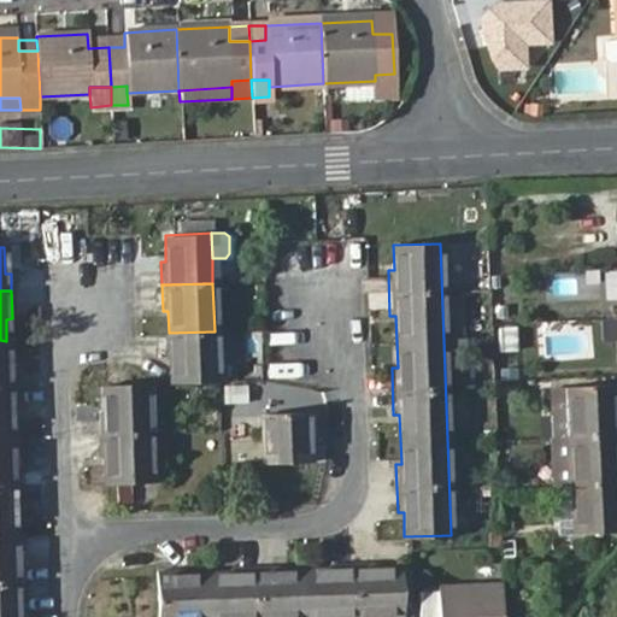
[(464,293),(450,293),(451,336),(464,336),(464,293)]
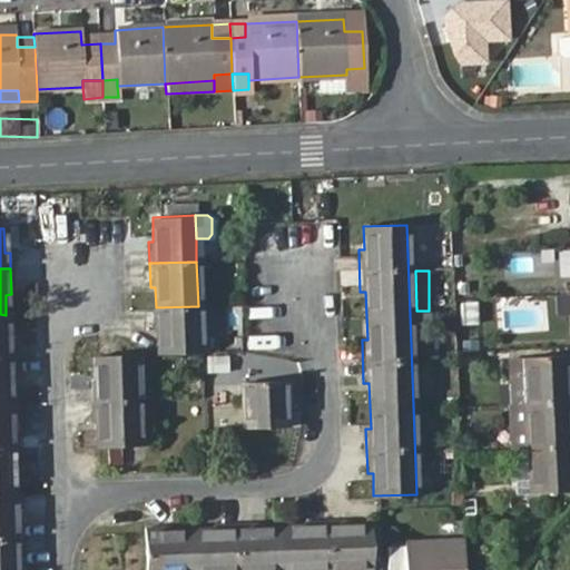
[(462,301),(462,360),(480,360),(480,301),(462,301)]
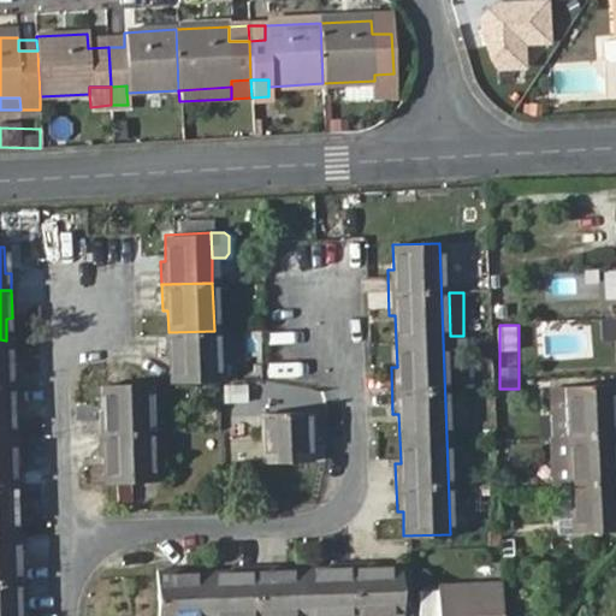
[(163,332),(164,356),(170,355),(170,381),(215,380),(214,331),(169,332),(163,332)]
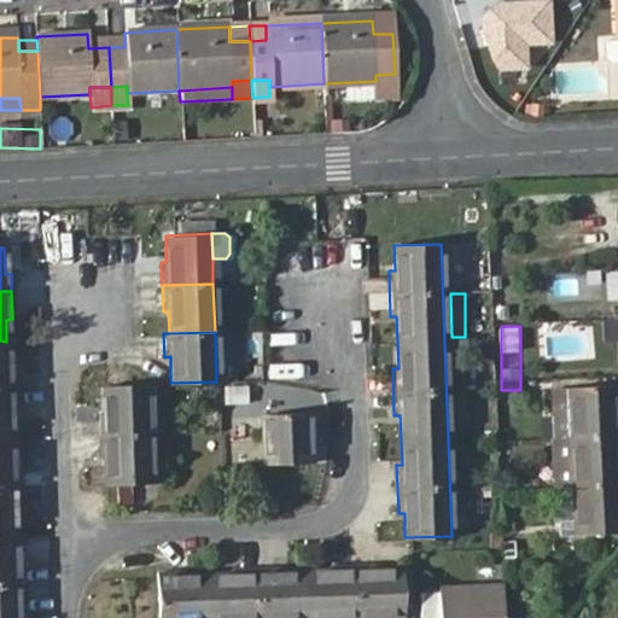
[(0,340),(0,388),(15,389),(15,367),(7,368),(6,342),(0,340)]
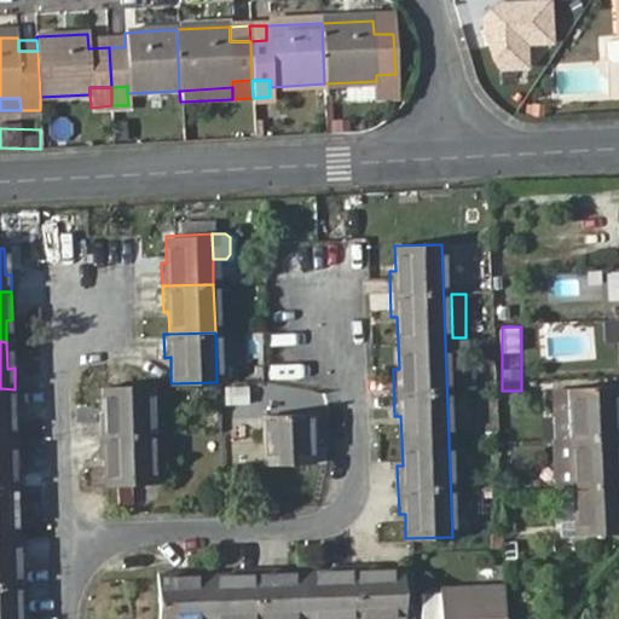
[(618,432),(618,431),(618,406),(617,408),(615,382),(567,385),(570,434),(618,432)]
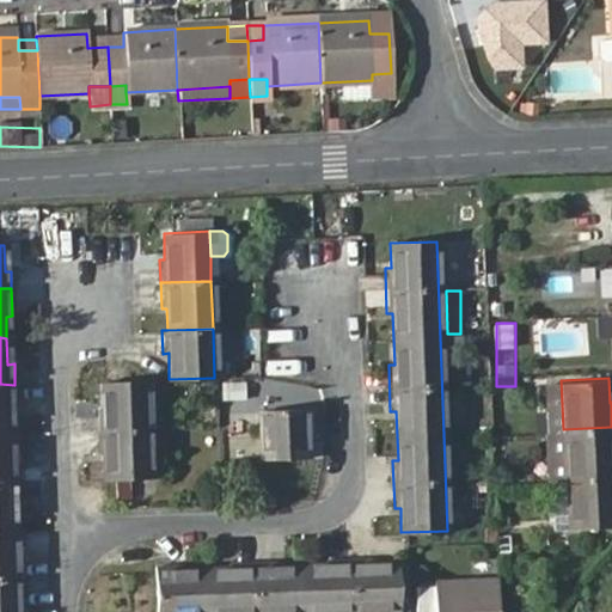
[(102,407),(103,432),(154,429),(153,380),(106,381),(108,407),(102,407)]
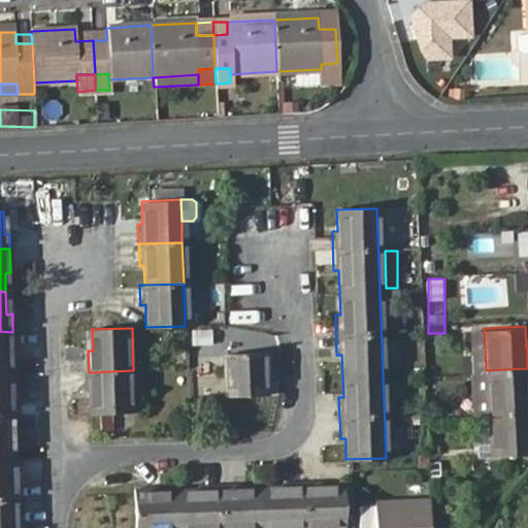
[(0,331),(0,374),(8,374),(8,352),(13,352),(12,332),(0,331)]
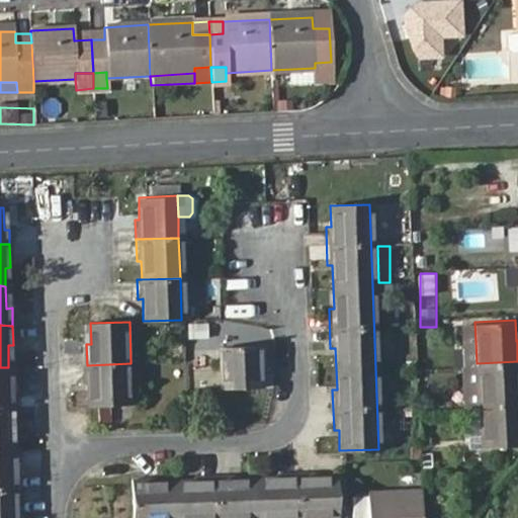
[(222,346),(222,390),(237,387),(253,386),(257,386),(264,386),(263,365),(262,345),(222,346)]
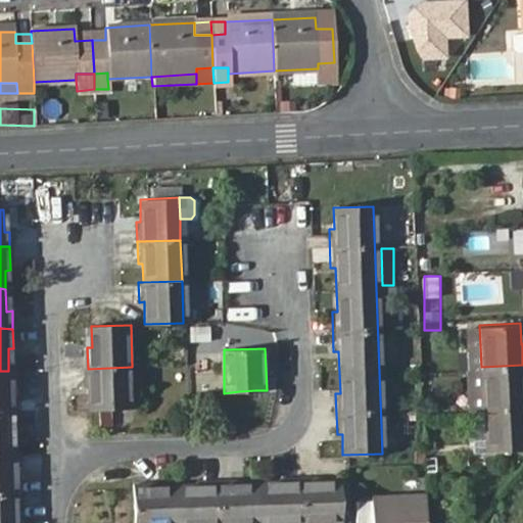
[(483,408),(522,405),(522,379),(522,365),(481,367),(483,408)]
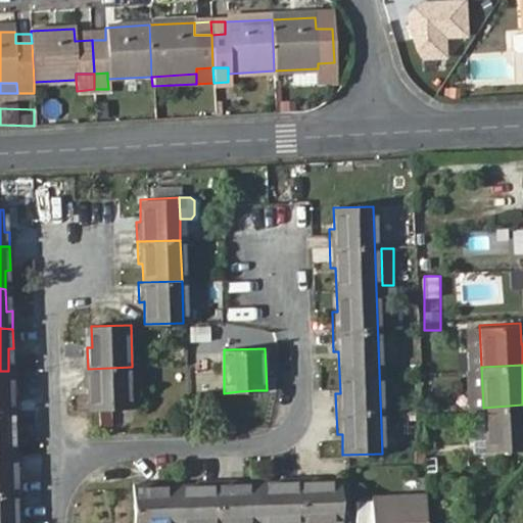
[(88,369),(89,388),(93,388),(94,411),(134,409),(132,367),(88,369)]
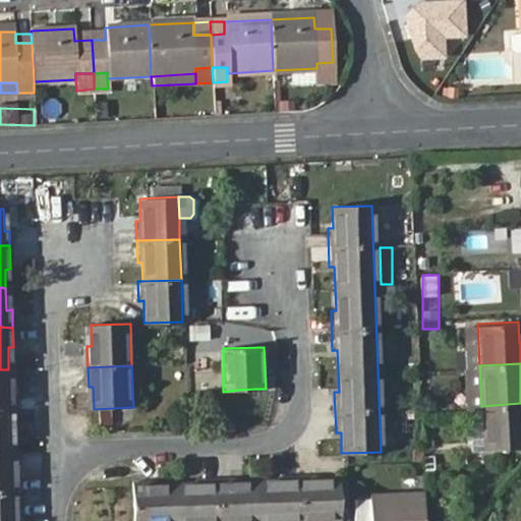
[(0,369),(0,409),(15,409),(15,392),(9,392),(8,369),(0,369)]
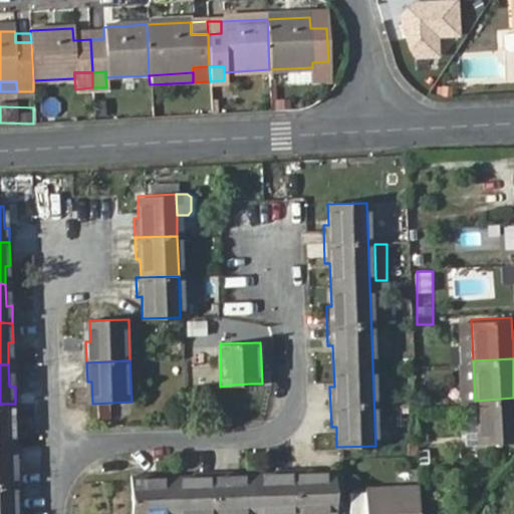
[(513,398),(475,401),(477,441),(513,438),(513,398)]
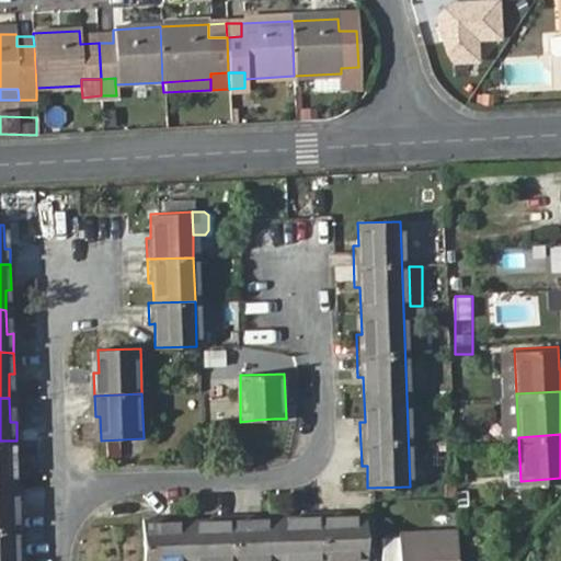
[(0,441),(0,487),(13,487),(12,464),(19,464),(16,441),(0,441)]
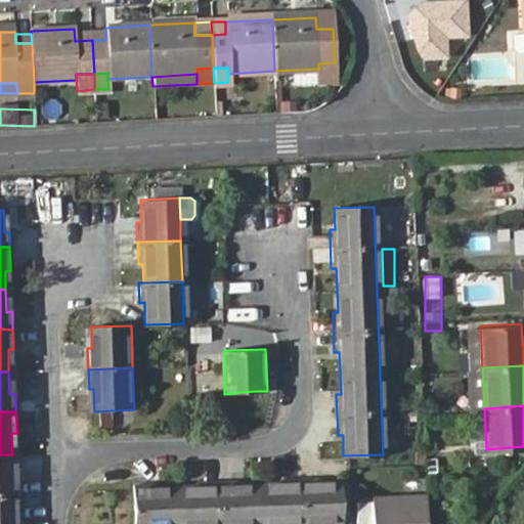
[(113,431),(114,416),(92,415),(91,429),(113,431)]
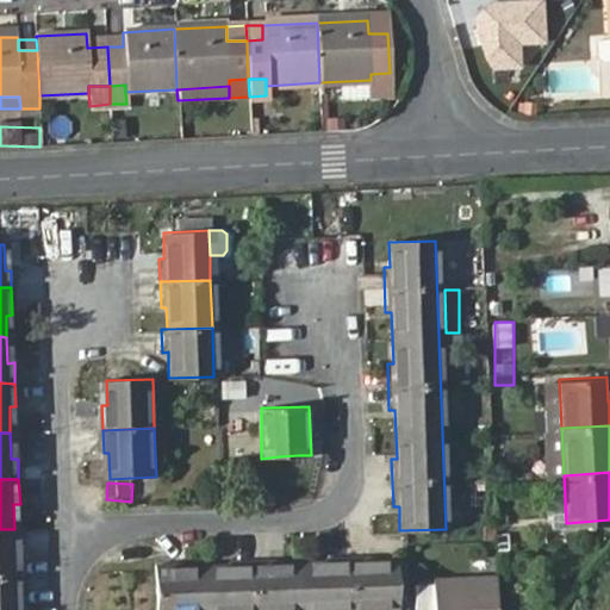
[(0,529),(0,577),(23,576),(22,556),(14,556),(14,529),(0,529)]
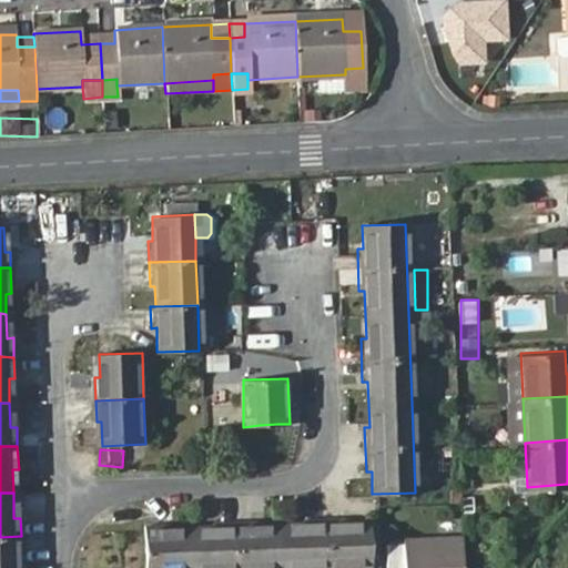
[(342,517),(322,518),(324,567),(368,566),(366,521),(343,523),(342,517)]
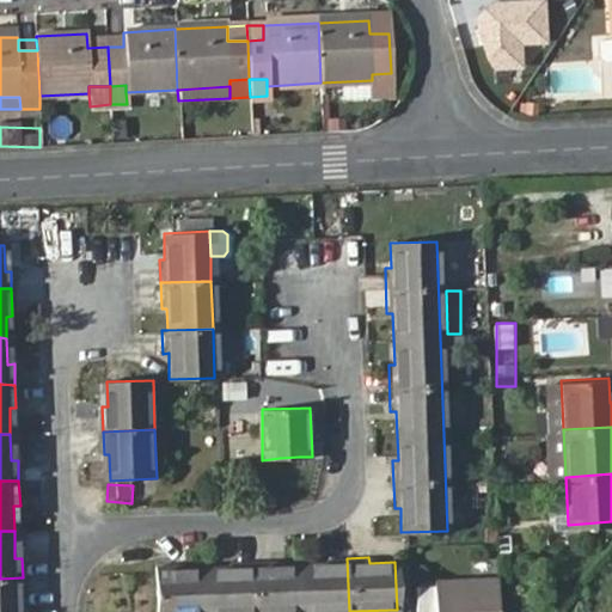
[(323,564),(298,565),(299,611),(324,611),(349,611),(347,558),(323,560),(323,564)]
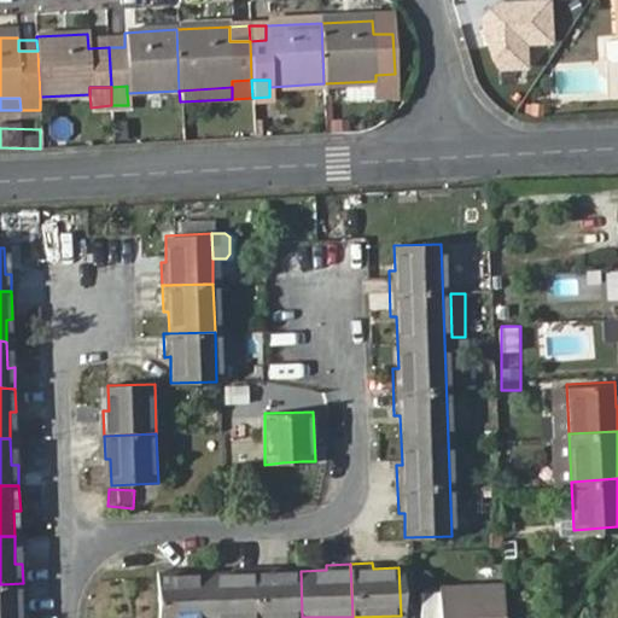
[(275,566),(252,567),(254,617),(302,617),(301,571),(275,572),(275,566)]
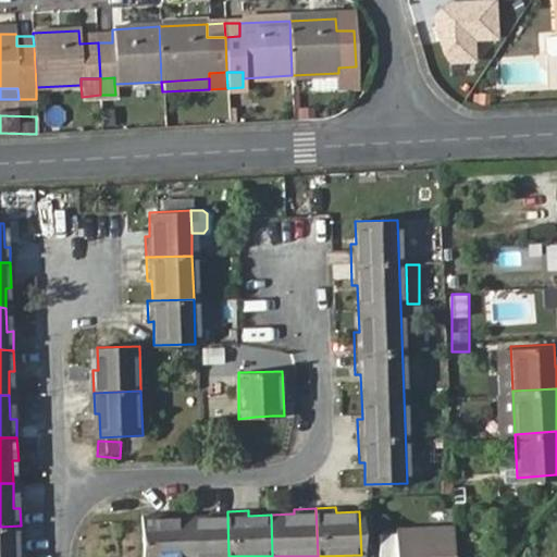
[(184,518),(185,556),(229,556),(227,511),(206,512),(206,517),(184,518)]
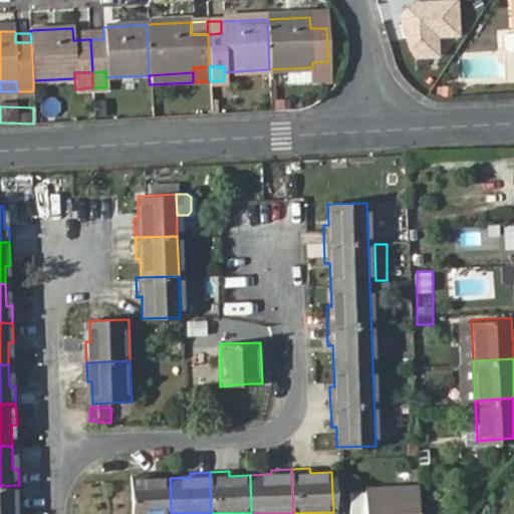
[(129,475),(129,513),(171,513),(170,478),(148,478),(147,474),(129,475)]
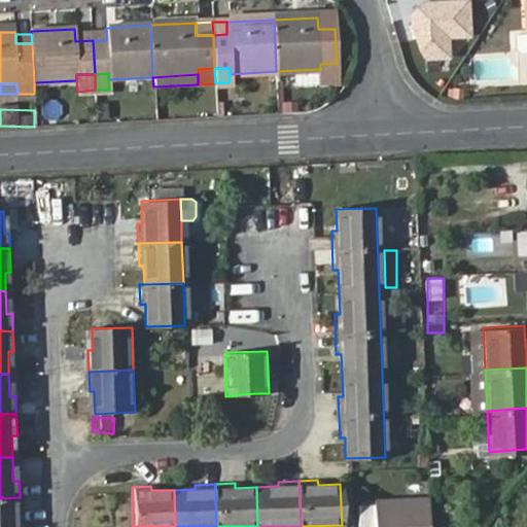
[(357,499),(358,526),(427,526),(426,496),(357,499)]
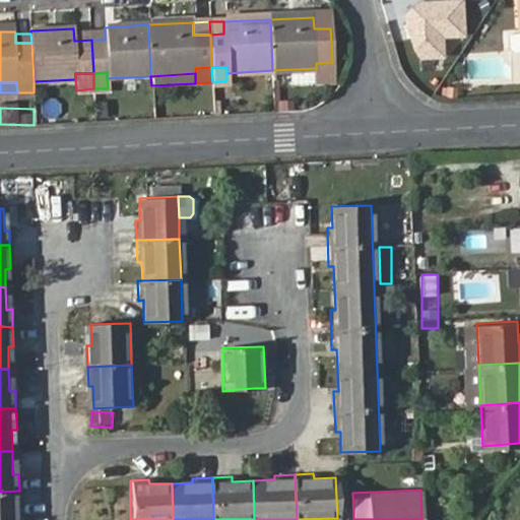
[(19,491),(0,492),(0,519),(13,519),(13,513),(19,512),(19,491)]
